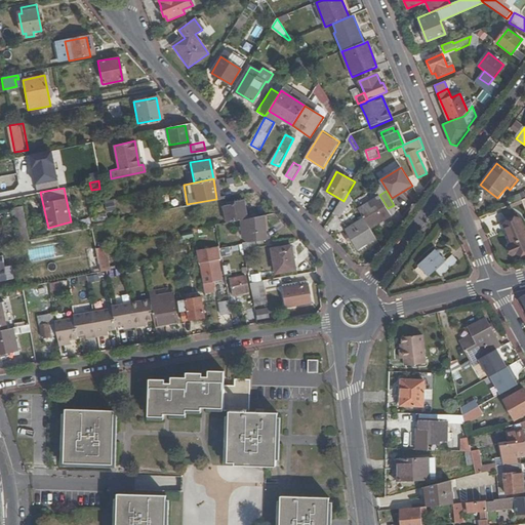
[(353,199),(349,192),(344,201),(334,214),(341,218),(353,199)]
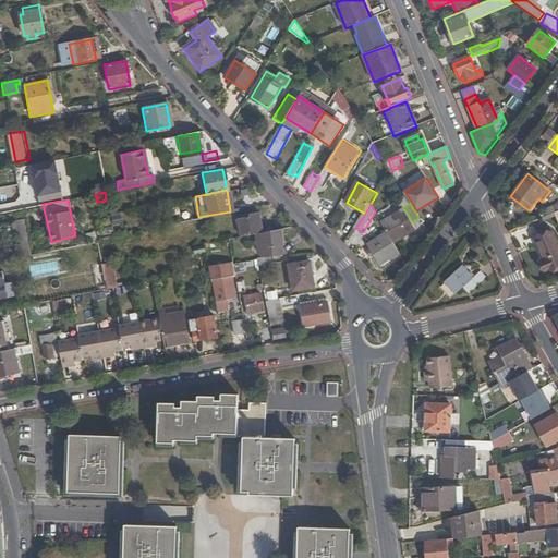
[(412,221),(403,207),(380,220),(388,232),(393,242),(416,228),(412,221)]
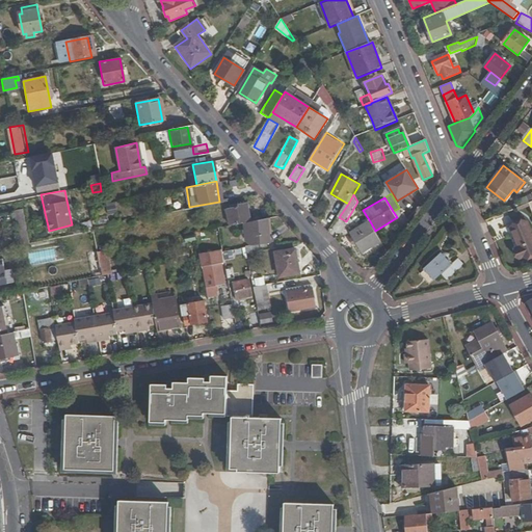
[(108,205),(110,214),(122,211),(120,202),(108,205)]
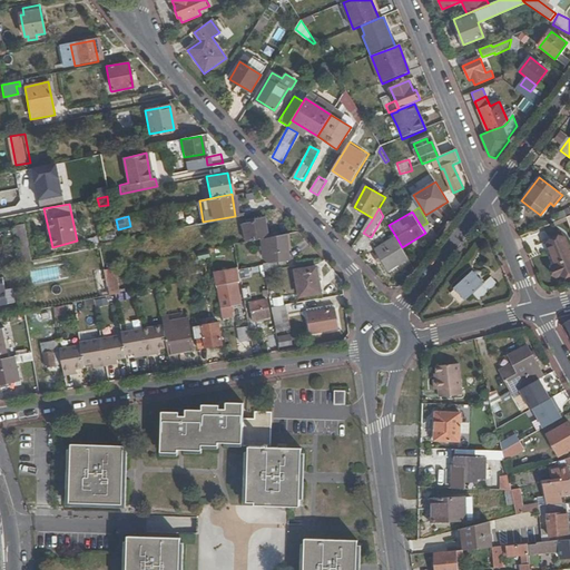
[(256,238),(265,236),(261,216),(252,217),(252,219),(237,222),(237,225),(239,225),(243,241),(256,238)]
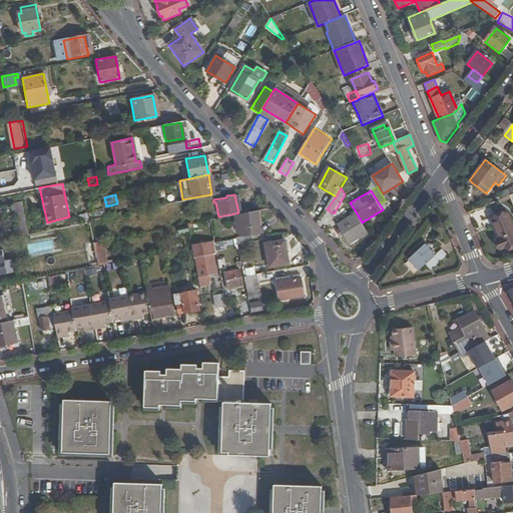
[(23,209),(22,199),(12,201),(18,225),(14,226),(16,235),(29,232),(23,209)]
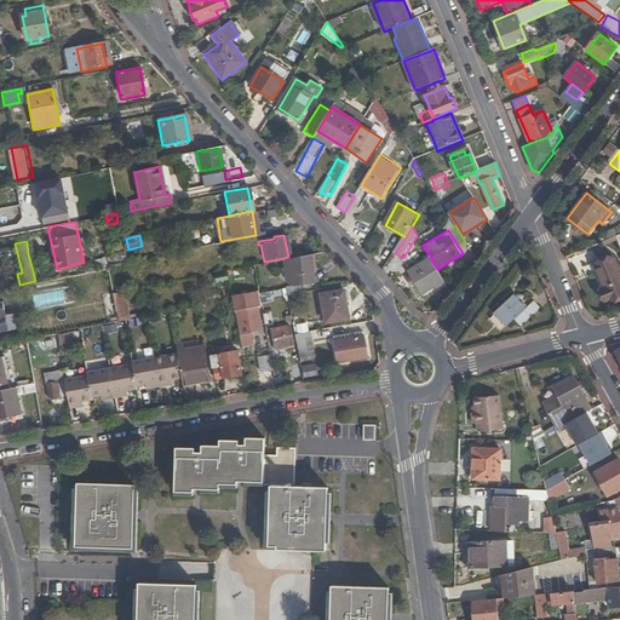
[(313,281),(309,253),(288,257),(279,259),(282,277),(290,285),(313,281)]
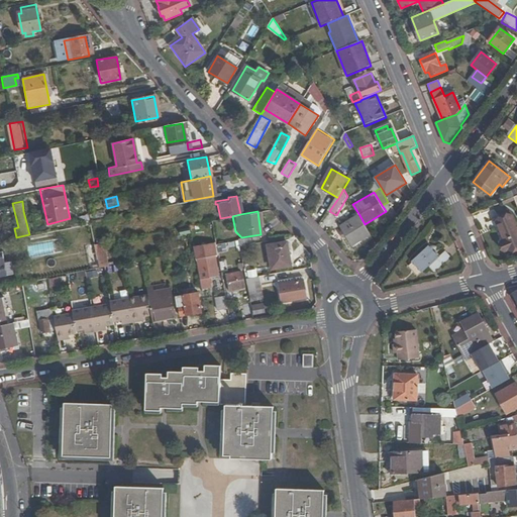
[(496,223),(512,216),(506,213),(498,216),(496,223)]
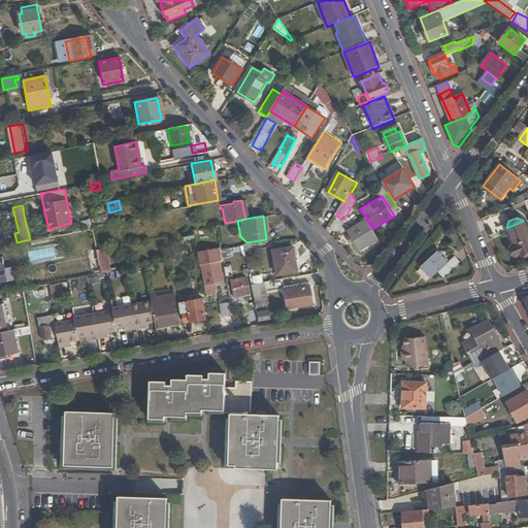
[(372,229),(367,220),(348,231),(359,251),(378,238),(372,229)]
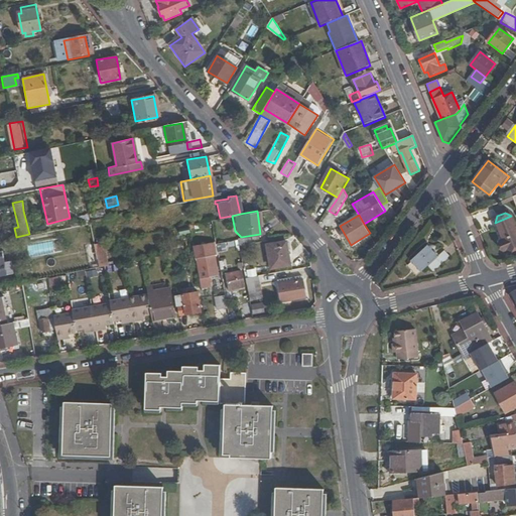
[(507,250),(515,246),(515,226),(512,216),(511,216),(495,223),(506,250),(507,250)]
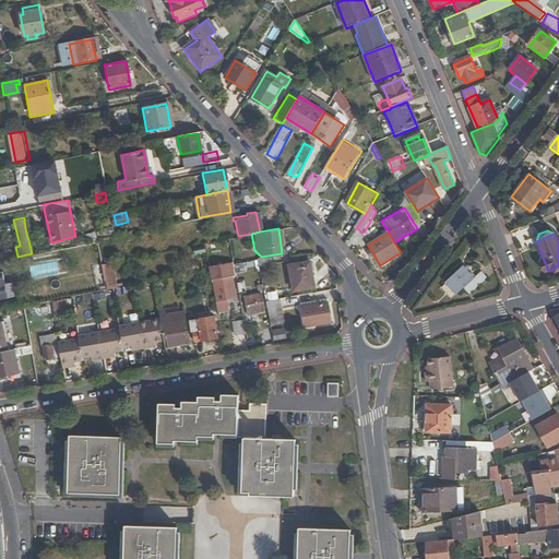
[(307,259),(286,262),(292,289),(312,286),(307,259)]
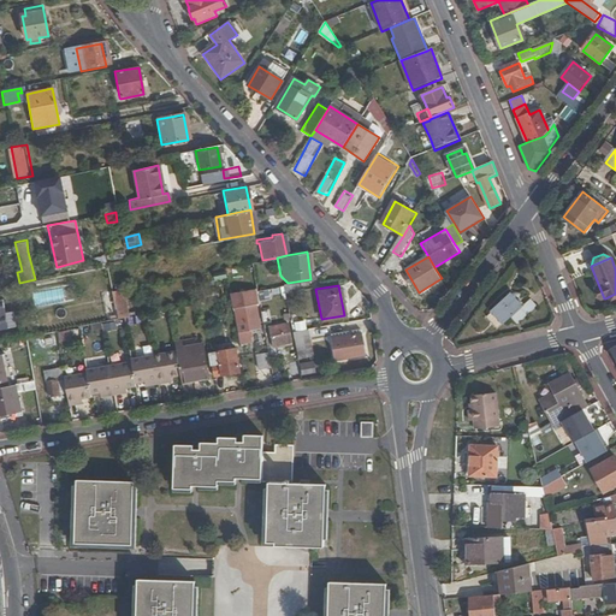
[(231,313),(236,343),(237,343),(248,341),(247,330),(258,327),(253,303),(256,302),(254,290),(254,286),(227,292),(227,296),(230,308),(231,313)]
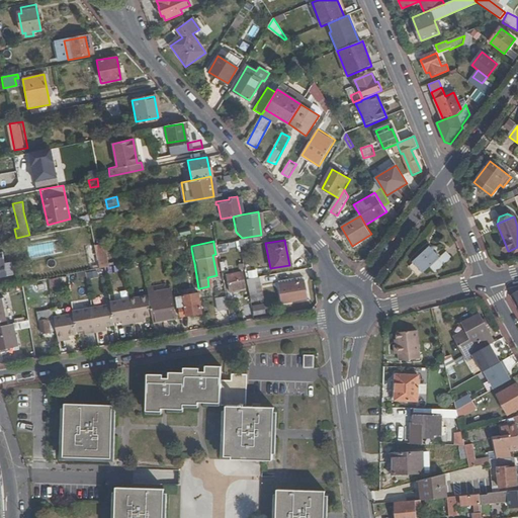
[(110,243),(99,243),(100,267),(111,267),(110,243)]
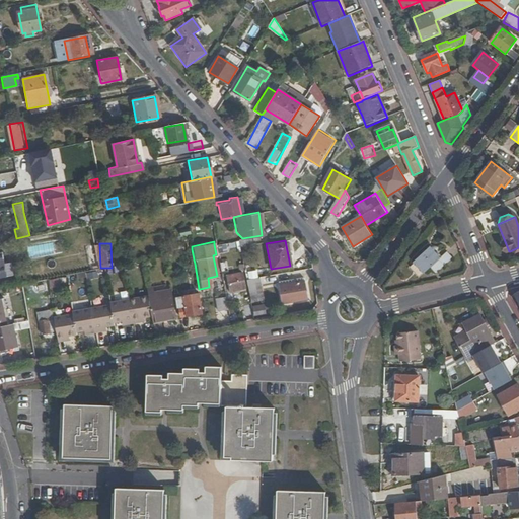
[(436,274),(452,258),(447,252),(440,258),(429,246),(414,261),(425,274),(431,269),(436,274)]
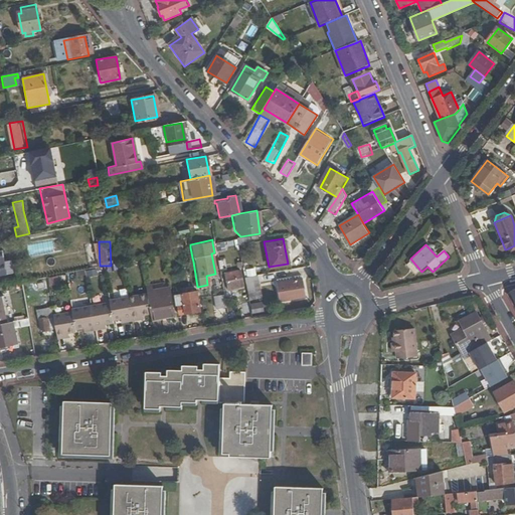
[(238,269),(222,272),(225,288),(241,286),(238,269)]
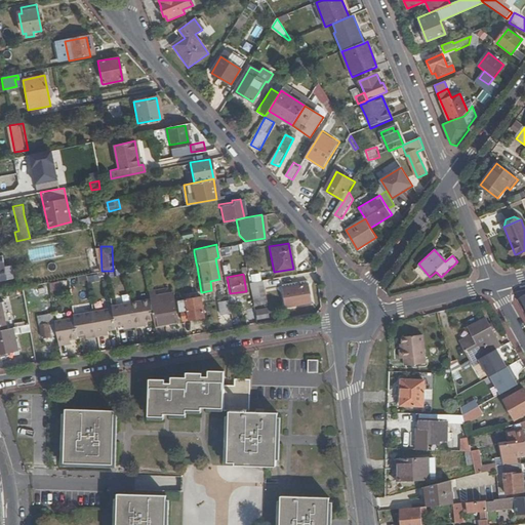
[(304,278),(279,282),(282,305),(308,300),(304,278)]
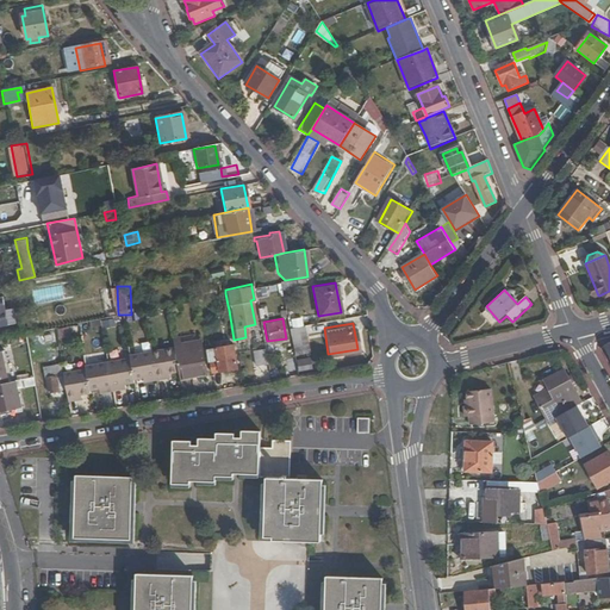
[(303,324),(286,328),(291,352),(291,356),(302,354),(298,337),(305,336),(303,324)]
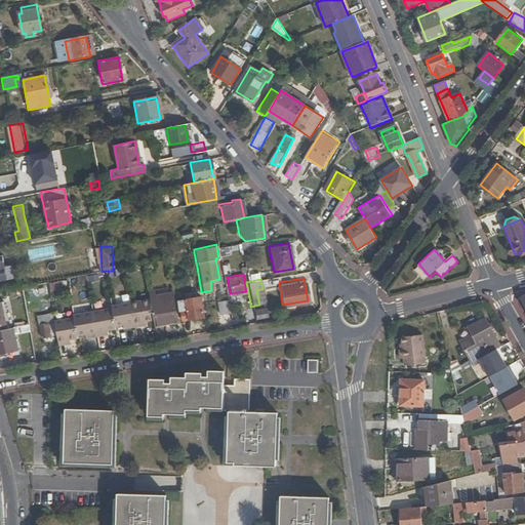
[(47,281),(40,282),(42,293),(48,292),(47,281)]
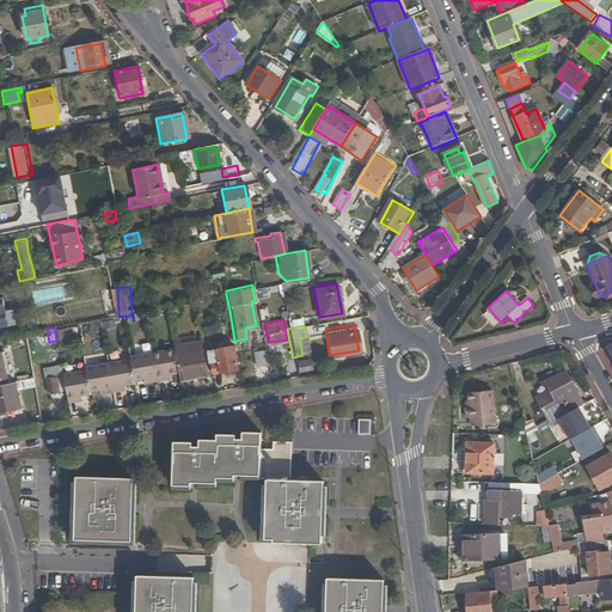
[(216,372),(209,334),(199,335),(203,362),(206,361),(208,374),(216,372)]
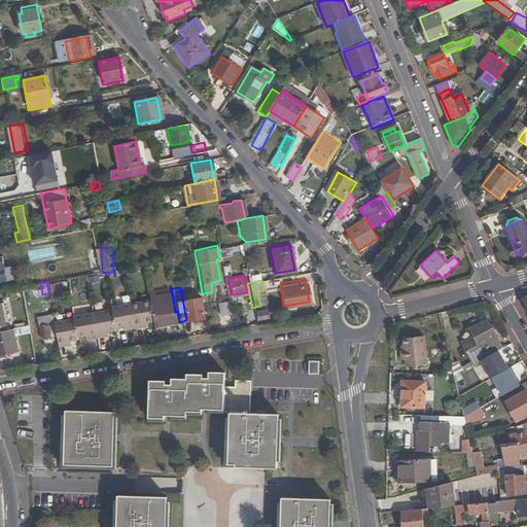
[(148,297),(171,293),(171,288),(153,291),(153,289),(147,290),(147,295),(148,297)]
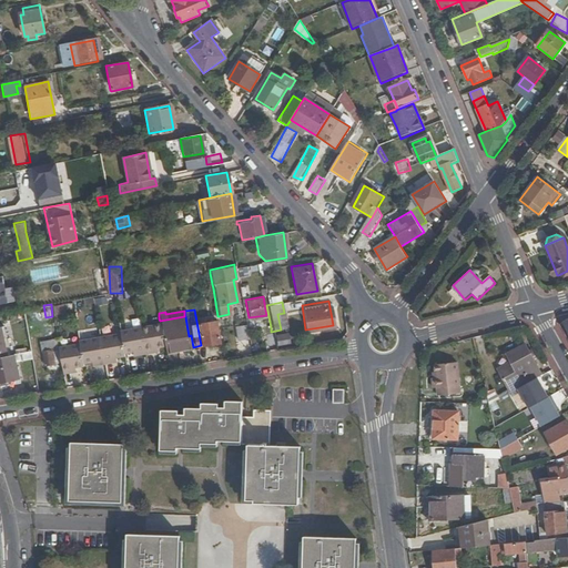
[(184,316),(160,321),(161,324),(164,344),(165,352),(190,347),(184,316)]
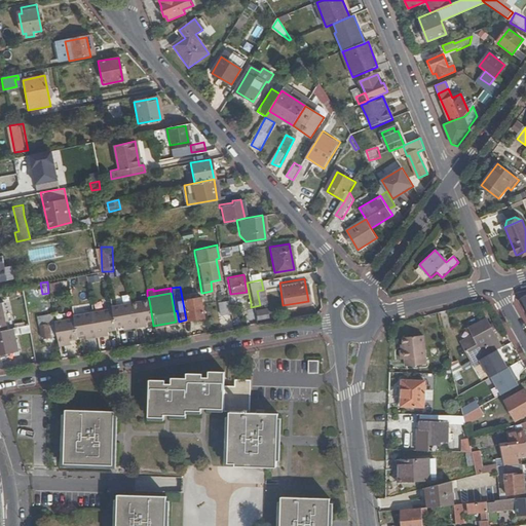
[(147,295),(127,298),(130,318),(133,327),(140,326),(140,321),(144,320),(152,318),(149,300),(148,297),(147,295)]
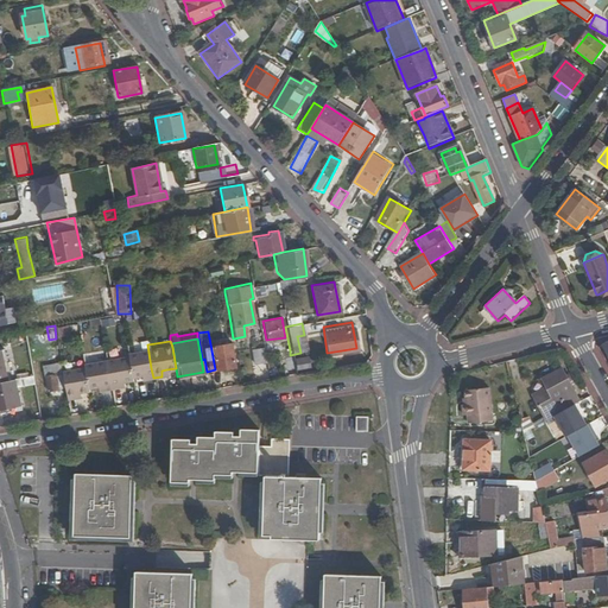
[(229,342),(211,346),(216,369),(234,366),(229,342)]
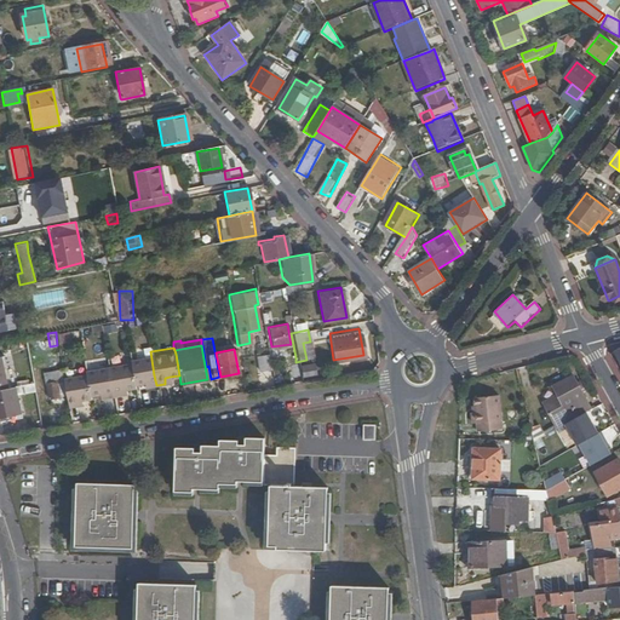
[(150,351),(128,355),(128,359),(133,384),(141,383),(147,382),(148,386),(156,385),(154,375),(150,351)]
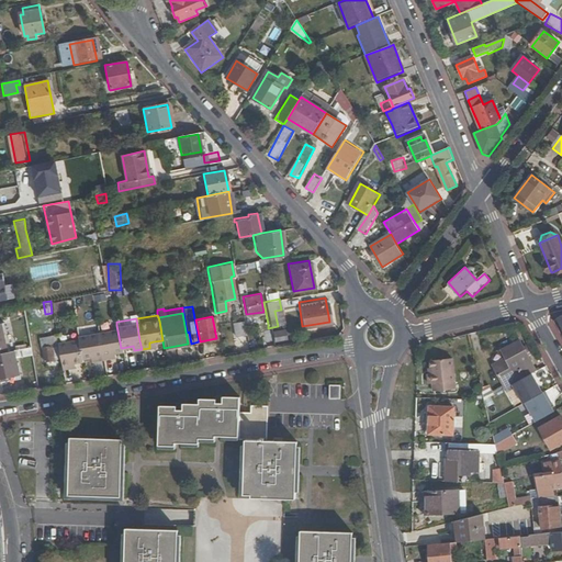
[(4,321),(1,322),(6,350),(10,349),(4,321)]
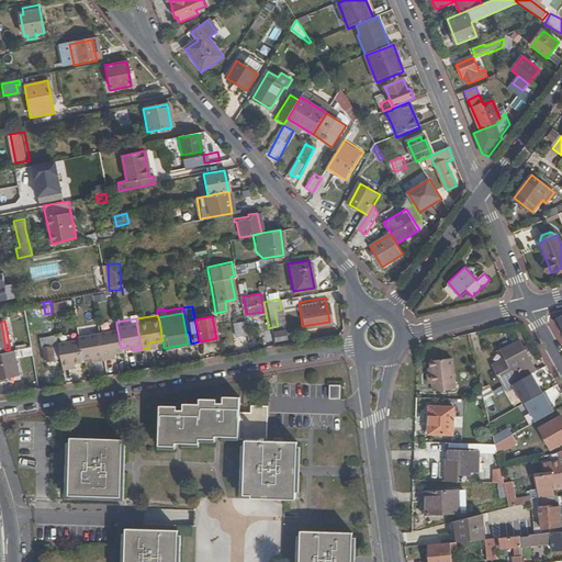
[(242,321),(231,322),(234,336),(244,334),(242,321)]
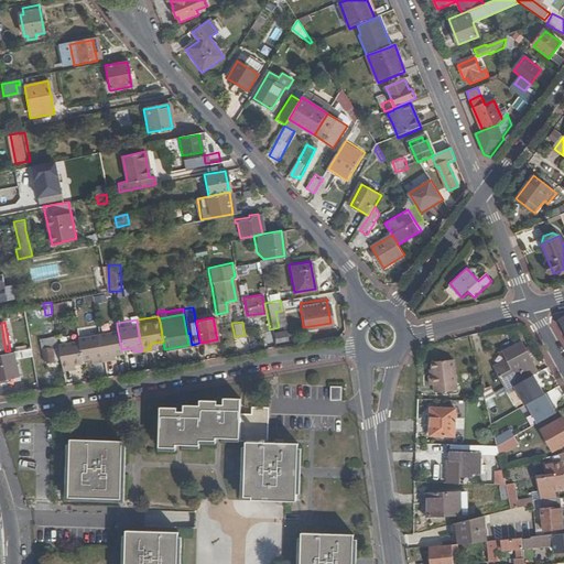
[(269,329),(269,325),(258,327),(261,348),(272,346),(269,329)]
